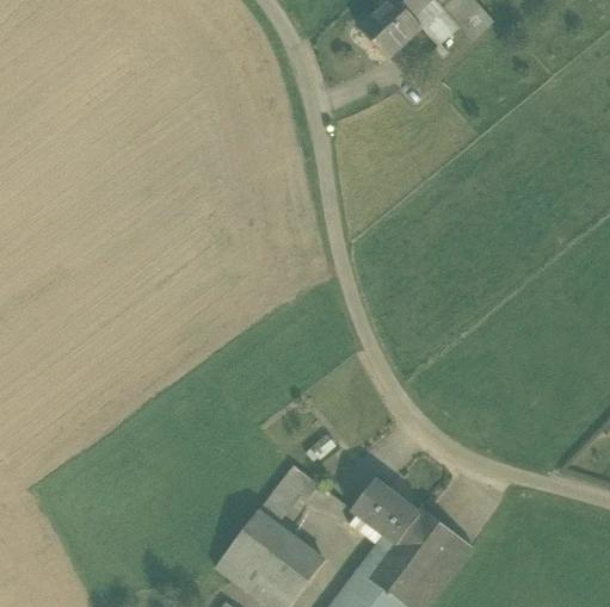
[(410,19),(392,0),(387,0),(381,6),(377,1),(370,7),(375,12),(357,29),(386,59),(419,26),(411,17),(410,19)]
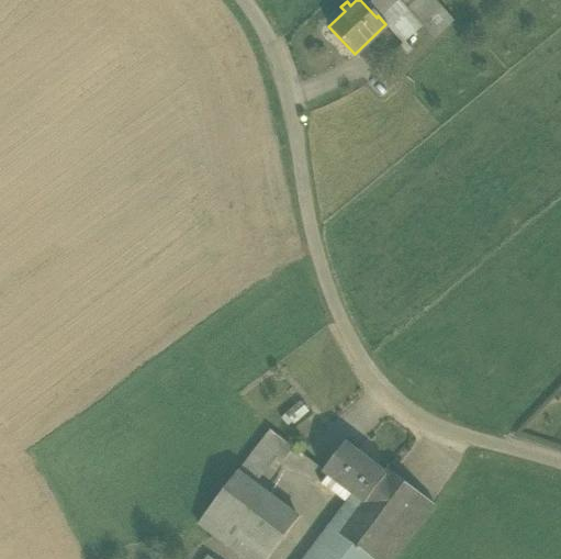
[(360,0),(377,18),(378,15),(394,0),(360,0)]
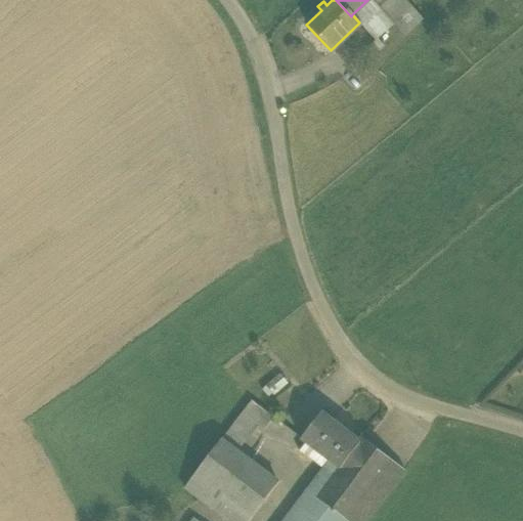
[(383,11),(372,0),(367,0),(352,14),(359,23),(376,39),(393,23),(383,11)]
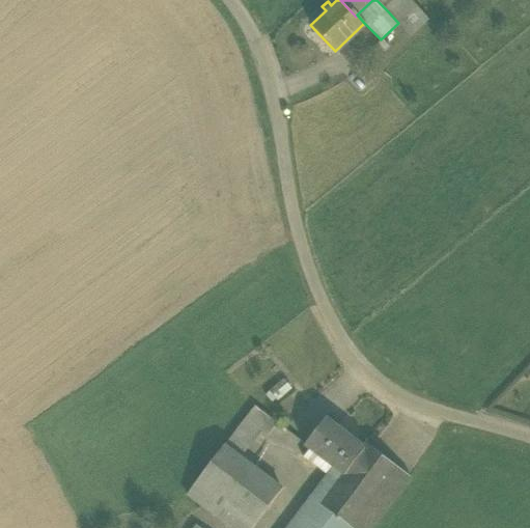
[(388,11),(400,0),(377,0),(388,11)]
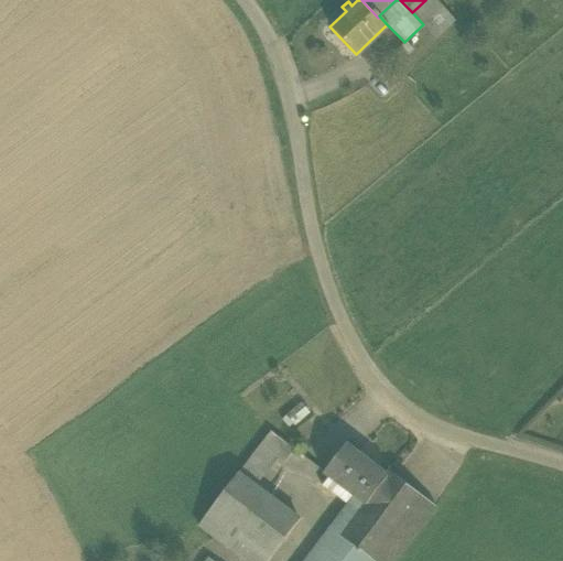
[(442,6),(437,0),(425,0),(412,12),(423,24),(442,6)]
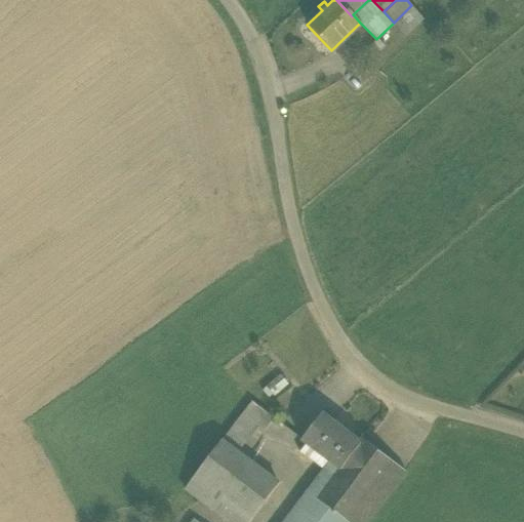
[(273,415),(251,399),(241,412),(257,425),(263,429),(273,415)]
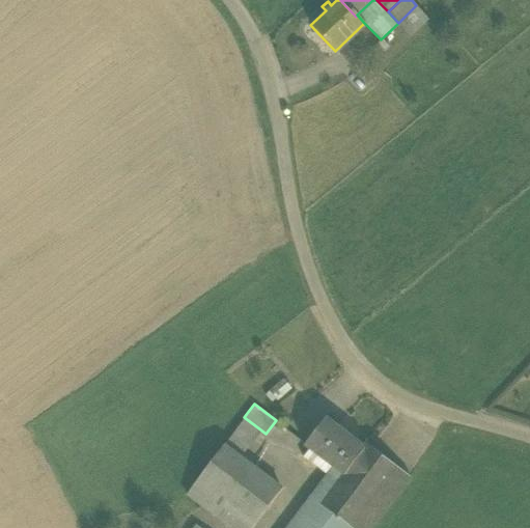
[(244,417),(186,493),(219,517),(226,523),(236,509),(252,489),(263,474),(240,456),(260,429),(244,417)]
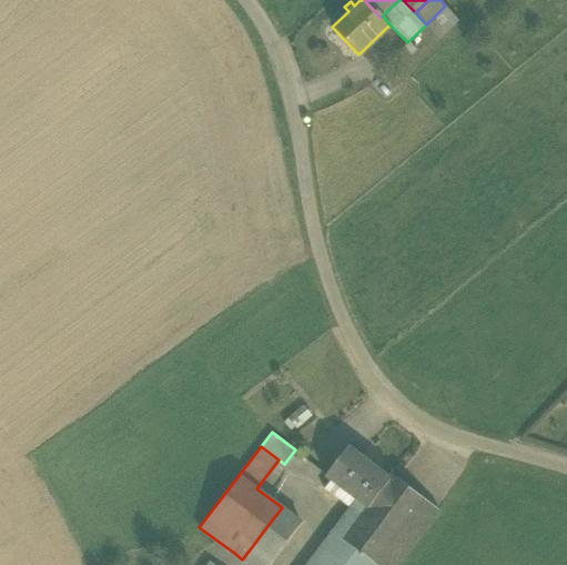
[(388,477),(347,446),(325,474),(355,497),(366,506),(367,507),(390,478),(388,477)]
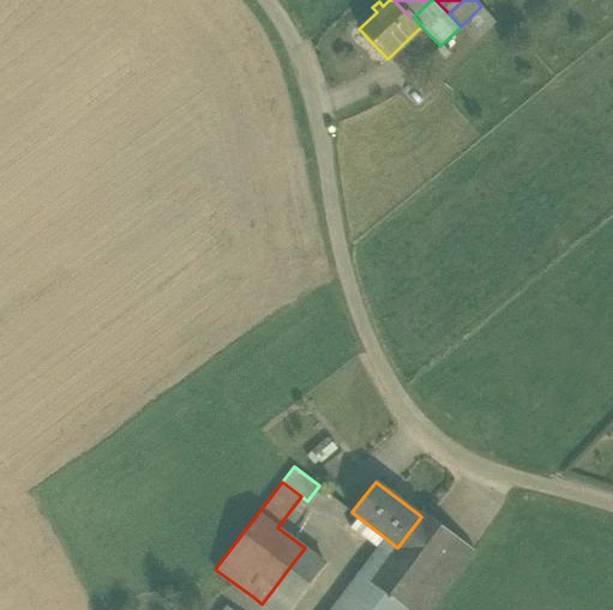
[(421,517),(397,548),(396,547),(371,581),(408,609),(426,609),(474,548),(424,511),(420,515),(421,517)]
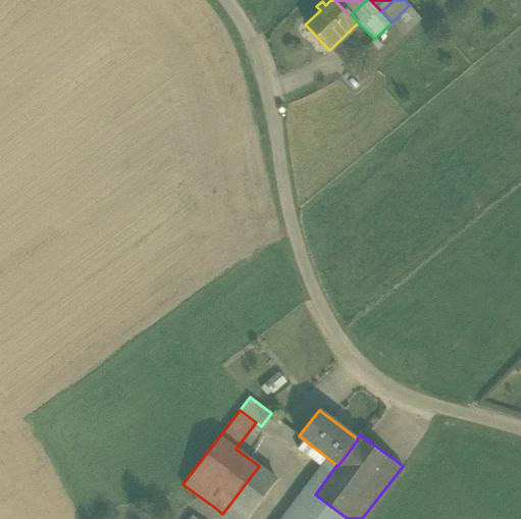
[(326,457),(278,518),(347,518),(315,495),(336,465),(326,457)]
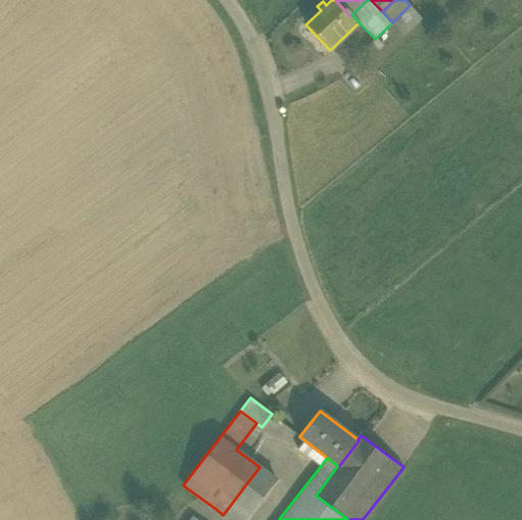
[(277,480),(259,467),(248,481),(266,494),(277,480)]
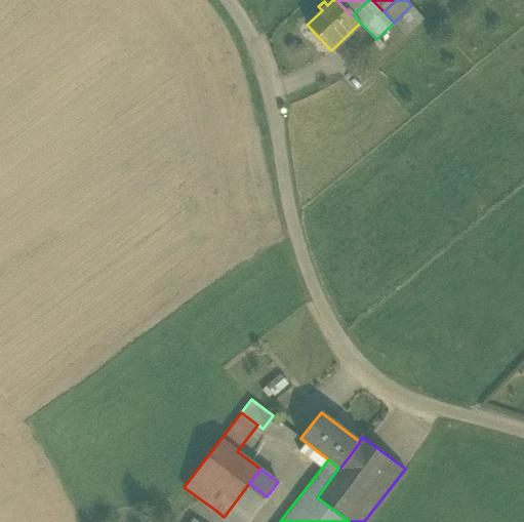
[(267,496),(249,483),(234,504),(251,517),(267,496)]
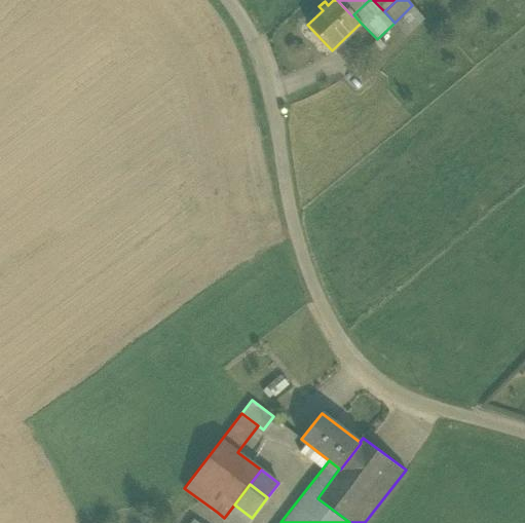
[(248,522),(252,518),(234,505),(224,518),(231,522),(248,522)]
